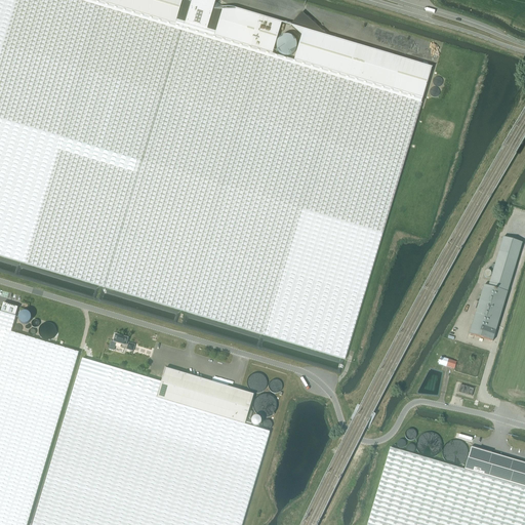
[(0,0),(0,255),(345,360),(421,104),(75,0),(0,0)]
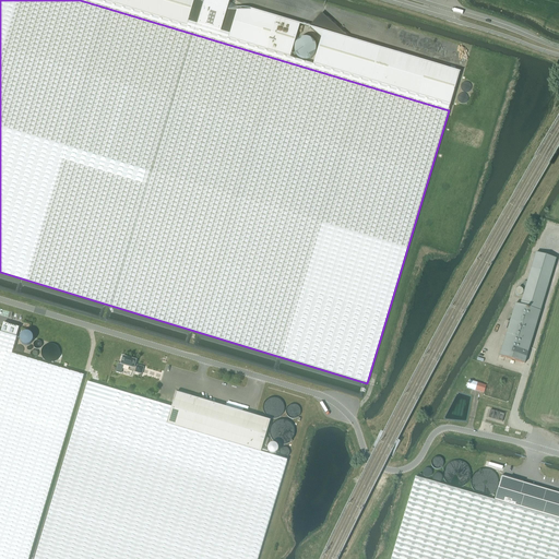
[(80,0),(449,110),(460,72),(449,69),(447,69),(441,67),(435,64),(420,60),(419,60),(394,52),(379,48),(347,38),(348,38),(321,13),(309,27),(321,38),(312,64),(290,57),(300,24),(290,22),(277,18),(269,15),(259,12),(258,12),(250,10),(250,11),(249,11),(226,10),(229,0),(204,0),(204,3),(198,0),(80,0)]
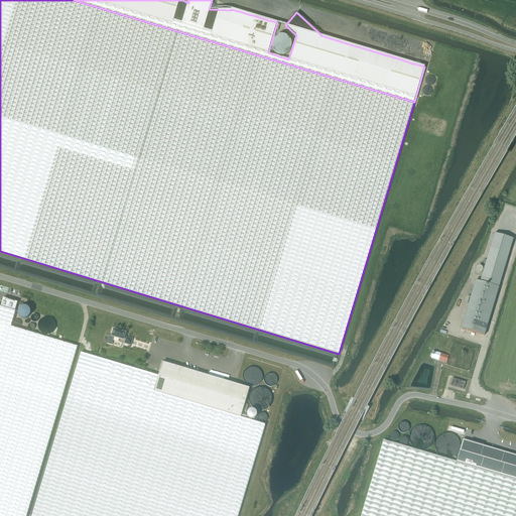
[(476,280),(461,329),(484,336),(513,239),(494,234),(480,281),(476,280)]
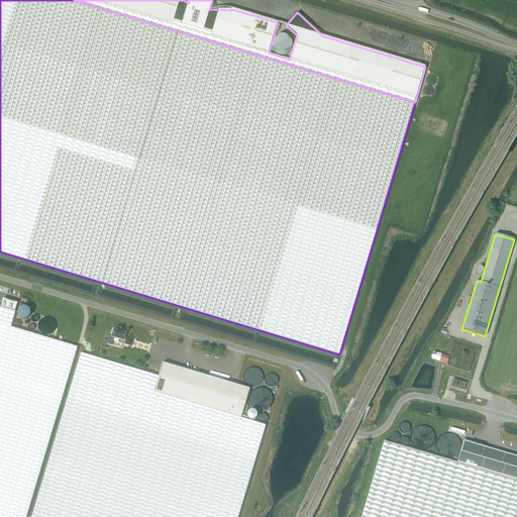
[(3,299),(1,306),(15,310),(17,303),(3,299)]
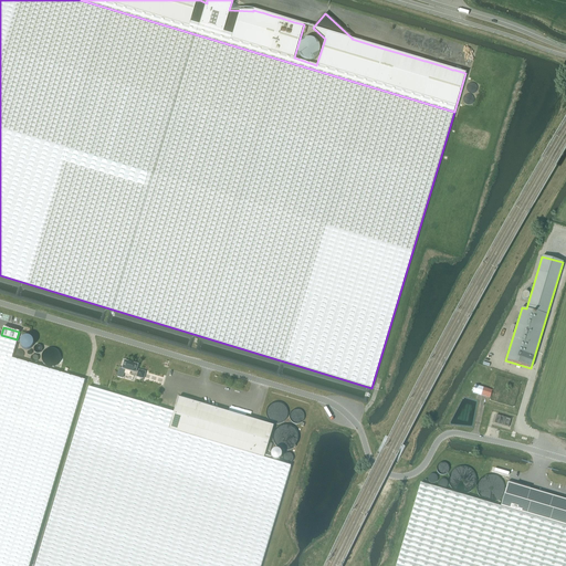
[(0,354),(12,358),(17,342),(0,336),(0,354)]
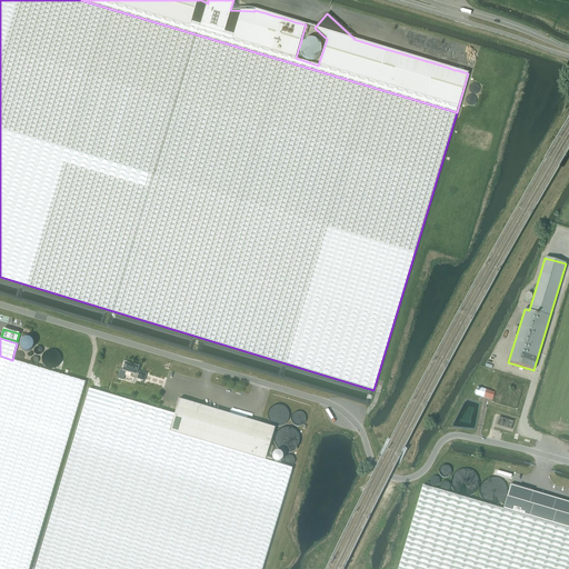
[(12,360),(0,356),(0,568),(29,568),(86,382),(12,360)]
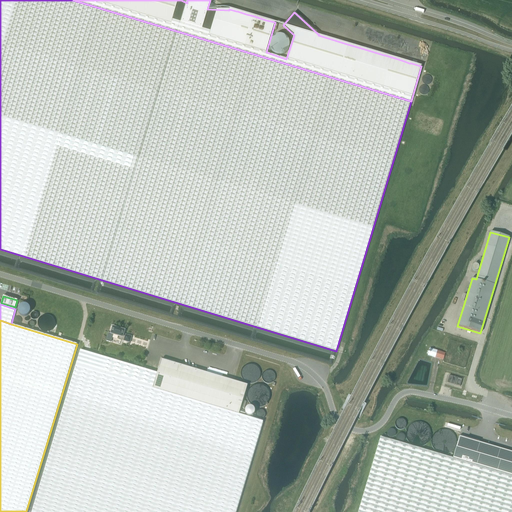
[(123,335),(125,331),(112,327),(110,334),(119,337),(118,340),(129,343),(131,336),(126,335),(125,336),(123,335)]
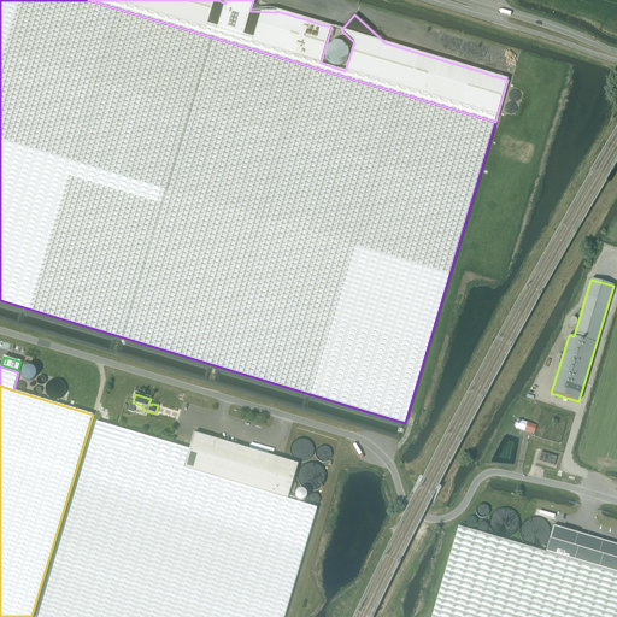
[(517,421),(515,428),(534,434),(536,425),(517,421)]
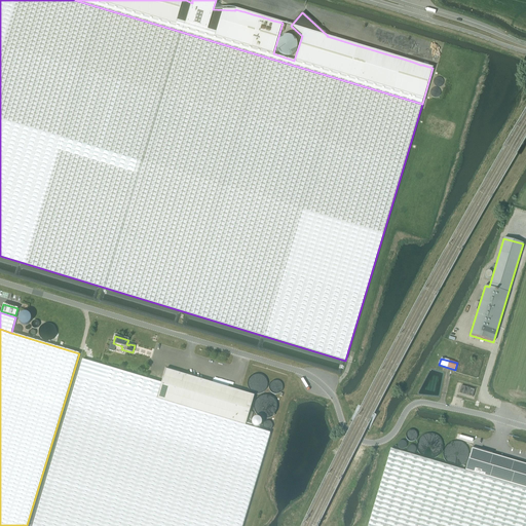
[(156,399),(161,383),(82,360),(32,525),(241,525),(270,433),(246,425),(156,399)]
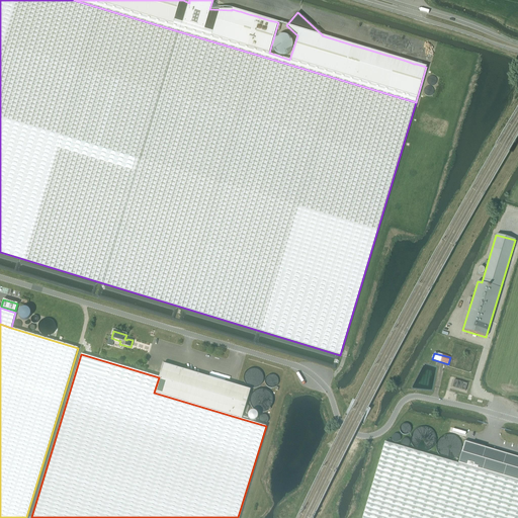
[(163,363),(159,377),(154,393),(242,419),(250,390),(191,372),(191,371),(184,368),(183,369),(176,367),(177,366),(164,363),(164,364),(163,363)]
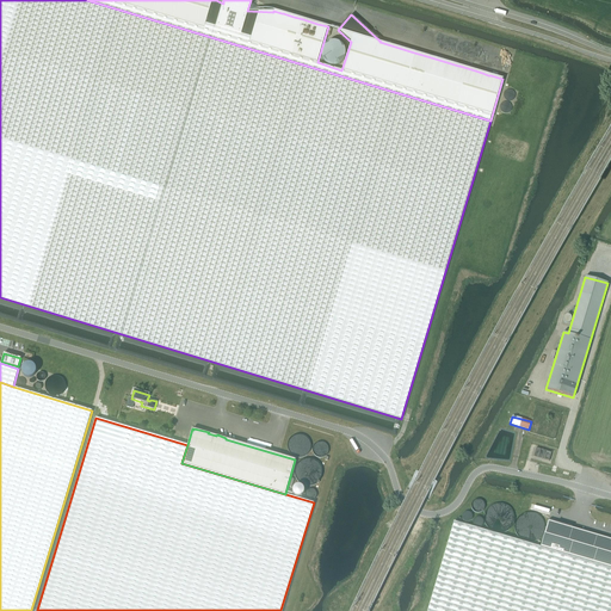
[(534,457),(549,461),(551,452),(536,448),(534,457)]
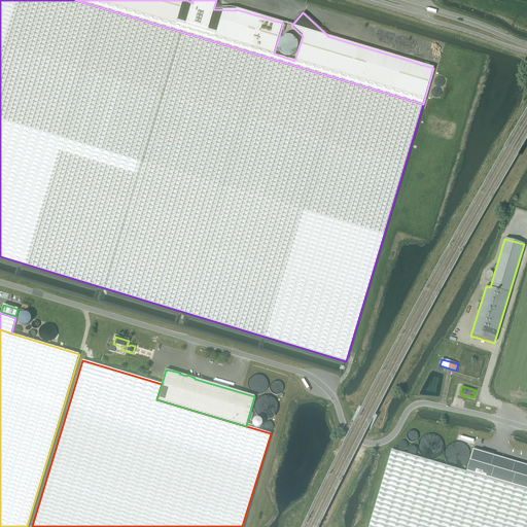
[(409,441),(410,442),(412,443),(414,443),(416,442),(418,441),(419,438),(419,436),(419,434),(418,433),(416,431),(415,431),(413,431),(411,431),(409,433),(408,434),(408,436),(408,438),(409,441)]
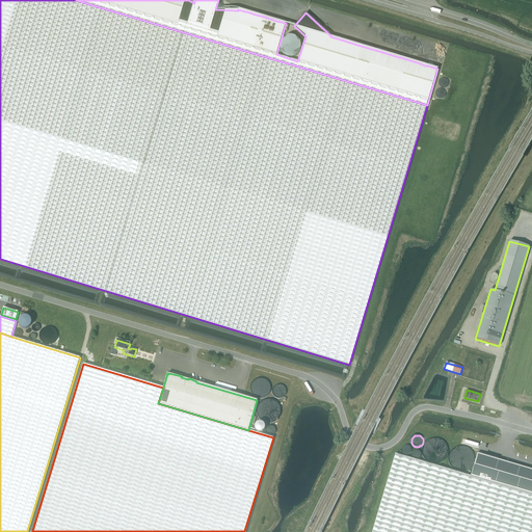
[(423,454),(426,459),(430,462),(435,464),(441,463),(445,460),(448,456),(449,450),(448,445),(445,441),(443,440),(439,437),(432,439),(426,442),(424,445),(423,449),(423,454)]
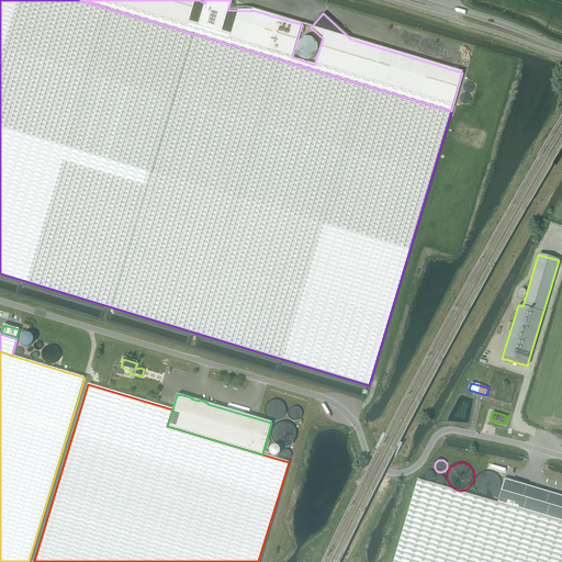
[(489,463),(487,469),(504,473),(505,469),(489,463)]
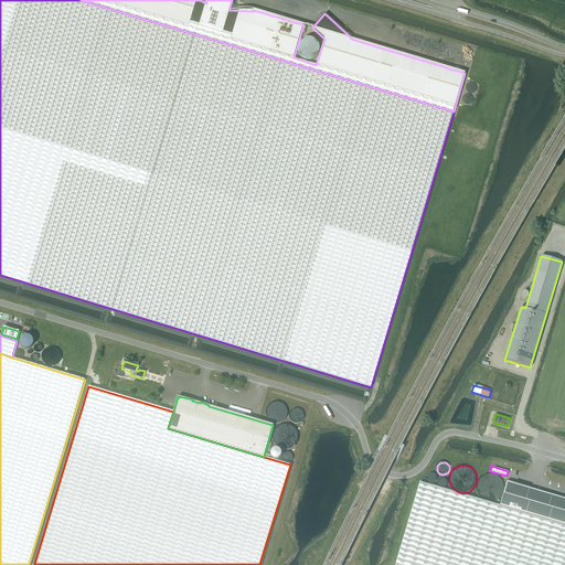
[(428,480),(429,482),(432,483),(433,483),(435,483),(436,482),(437,480),(438,479),(438,477),(437,476),(436,475),(435,473),(434,473),(432,473),(430,475),(429,476),(428,477),(428,478),(428,480)]
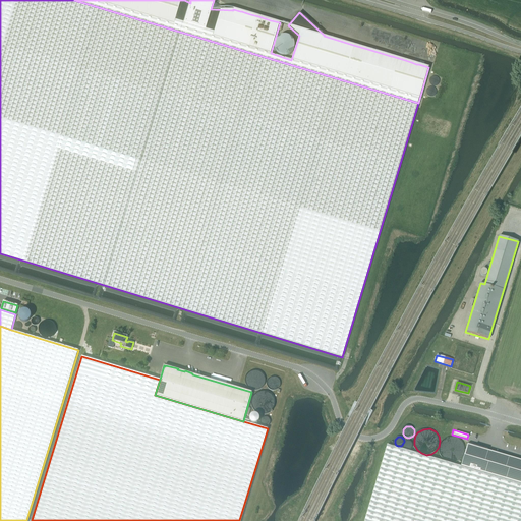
[(440,454),(442,459),(446,462),(452,463),(456,462),(461,460),(464,455),(465,449),(463,444),(460,441),(458,439),(454,438),(448,438),(443,441),(441,444),(439,448),(440,454)]
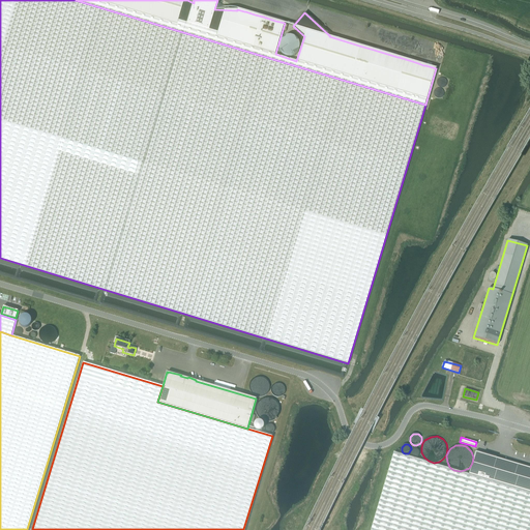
[(411,454),(413,455),(414,457),(416,458),(417,457),(419,455),(420,454),(420,453),(420,451),(420,450),(419,448),(417,448),(416,447),(415,447),(413,448),(412,449),(411,450),(411,452),(411,454)]
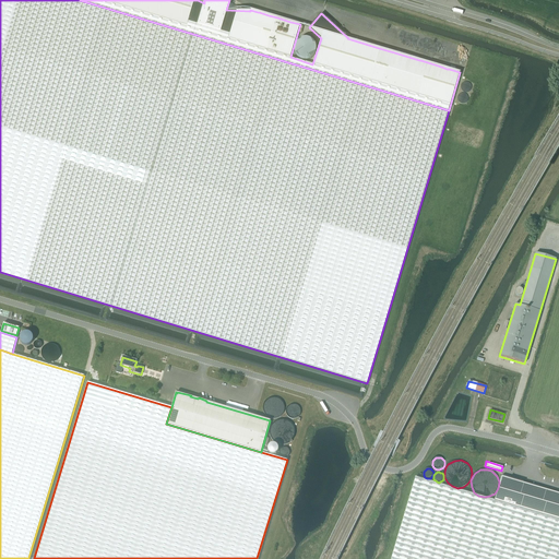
[(558,558),(558,520),(495,501),(415,477),(390,558),(558,558)]
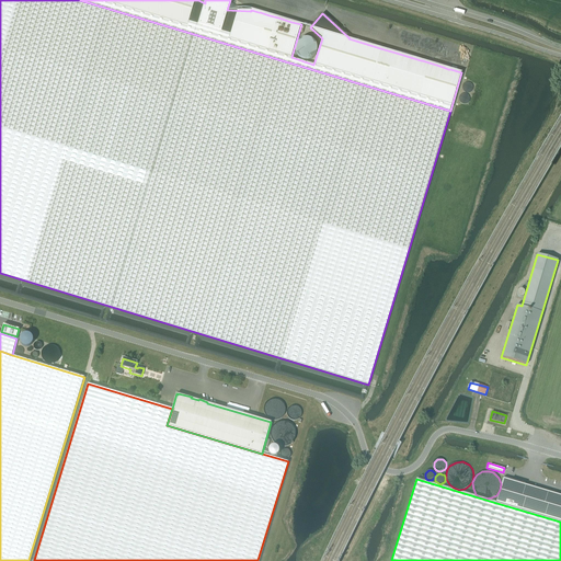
[(560,495),(503,479),(496,503),(560,522),(560,495)]
